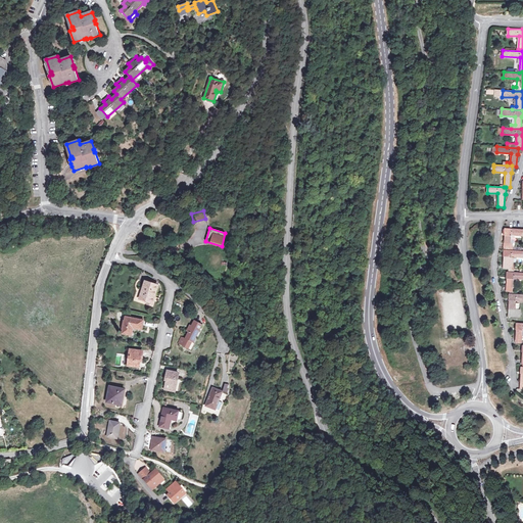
[(522,236),(522,231),(522,229),(505,228),(504,235),(505,235),(504,247),(513,248),(513,243),(511,243),(511,235),(522,236)]
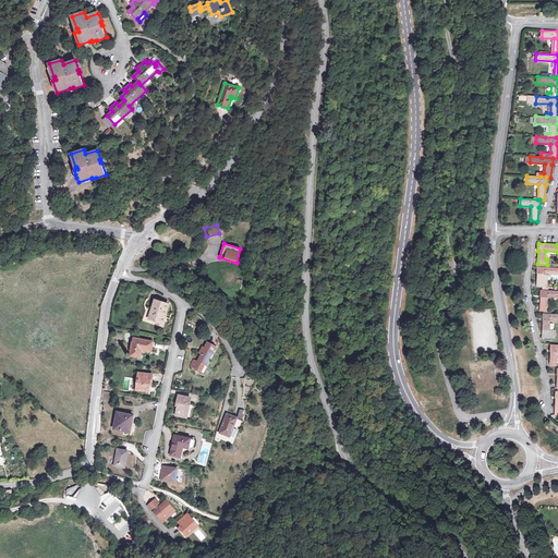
[(557,275),(557,268),(538,266),(537,274),(538,274),(537,287),(547,287),(548,275),(557,275)]
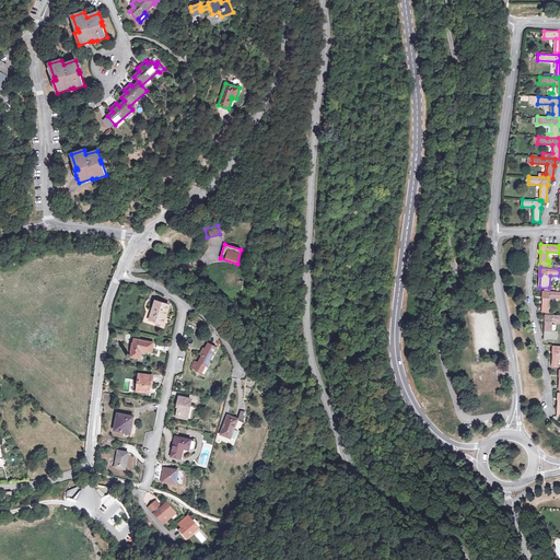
[(559,299),(559,291),(543,291),(543,298),(541,312),(548,312),(549,299),(559,299)]
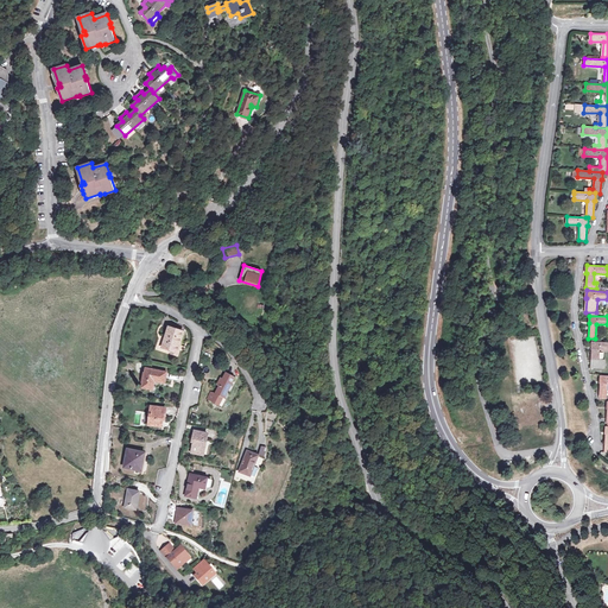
[(176,343),(179,344),(183,333),(169,328),(163,347),(173,350),(176,343)]
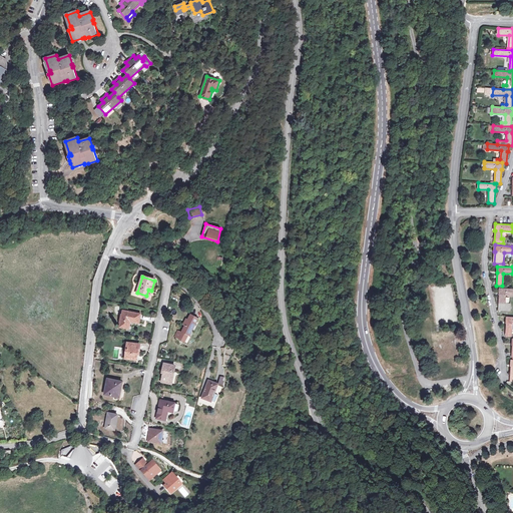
[(512,295),(512,289),(499,288),(499,295),(498,308),(505,308),(506,295),(512,295)]
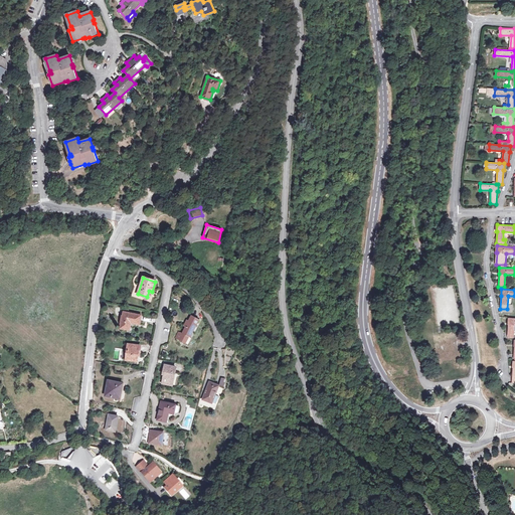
[(131,320),(140,322),(141,315),(124,312),(123,316),(122,316),(121,324),(120,329),(129,330),(131,323),(131,320)]
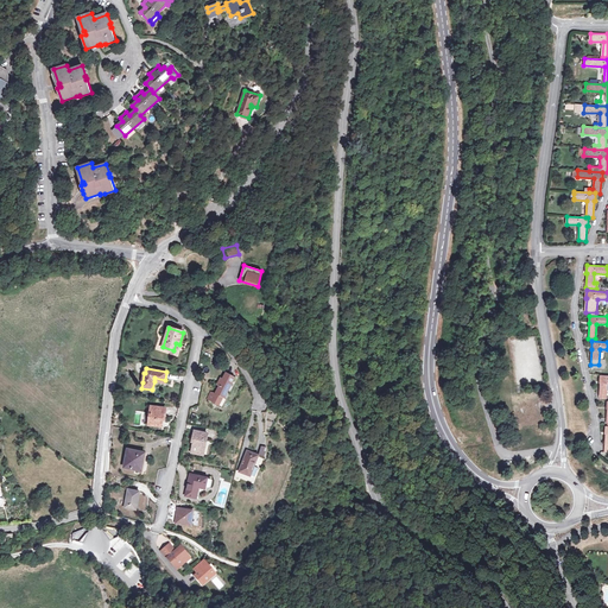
[(215,393),(211,391),(207,398),(217,404),(222,394),(226,396),(235,377),(227,372),(223,379),(221,382),(220,381),(217,385),(220,386),(215,393)]
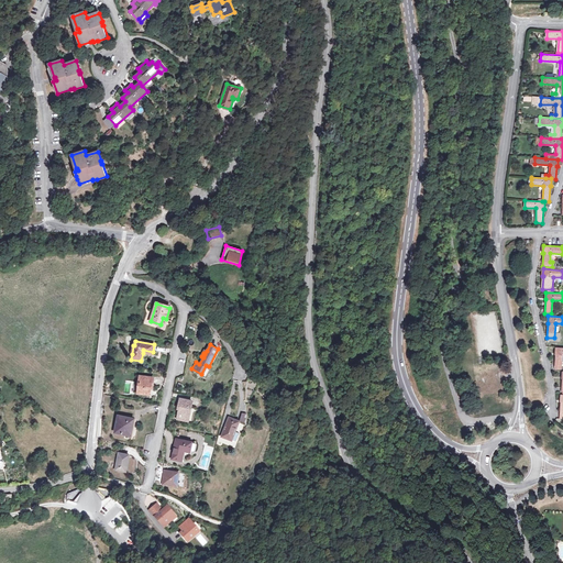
[(151,384),(153,385),(153,378),(140,376),(138,393),(150,395),(151,388),(151,384)]
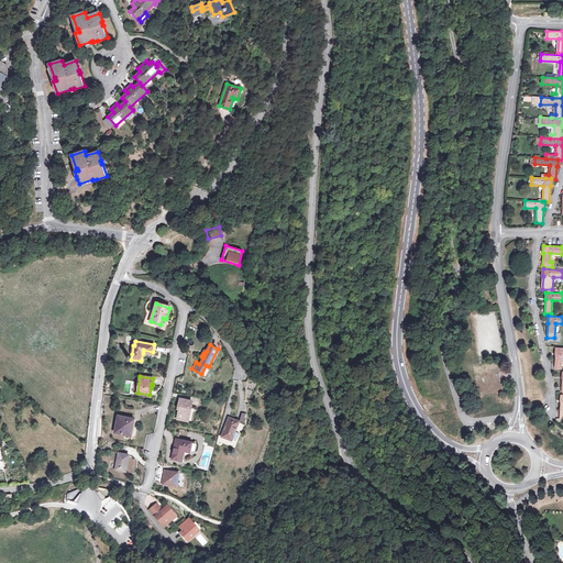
[(177,419),(183,420),(184,416),(189,417),(191,407),(190,406),(191,400),(180,399),(178,409),(179,409),(177,419)]
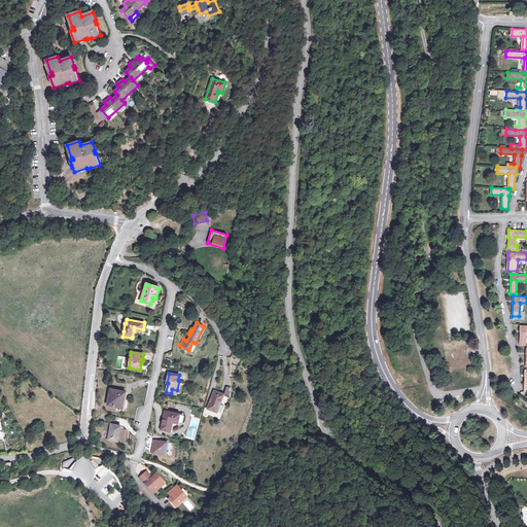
[(126,392),(111,389),(107,405),(123,408),(126,392)]
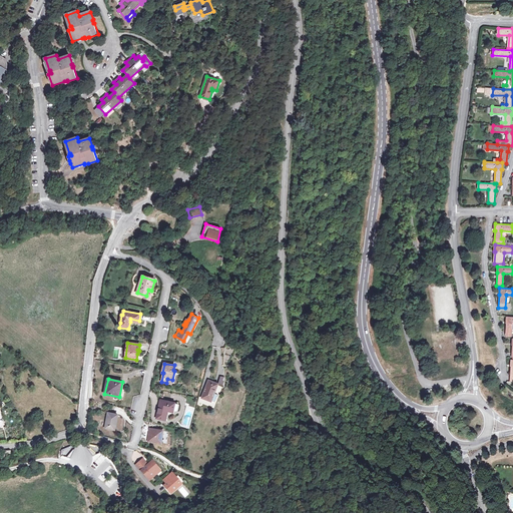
[(218,384),(209,380),(202,398),(211,401),(218,384)]
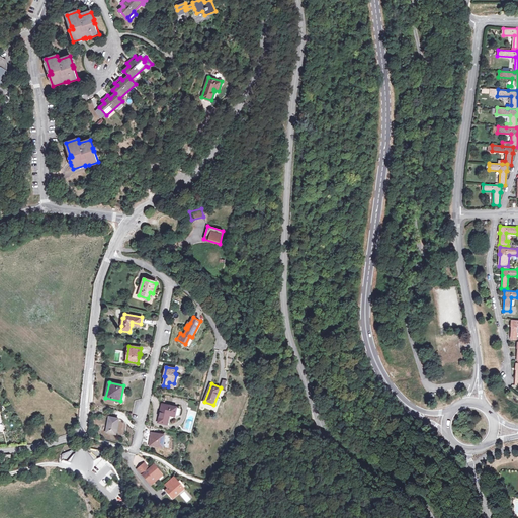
[(167,424),(169,415),(169,414),(175,415),(177,416),(179,416),(180,416),(181,409),(162,404),(159,422),(167,424)]
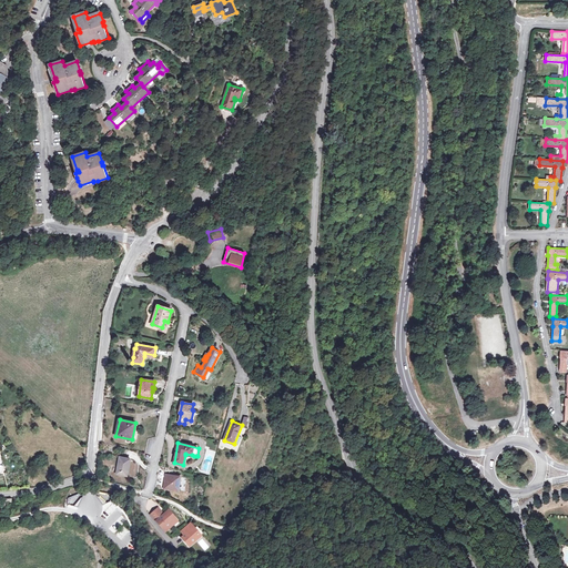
[(130,459),(120,457),(117,474),(127,476),(130,459)]
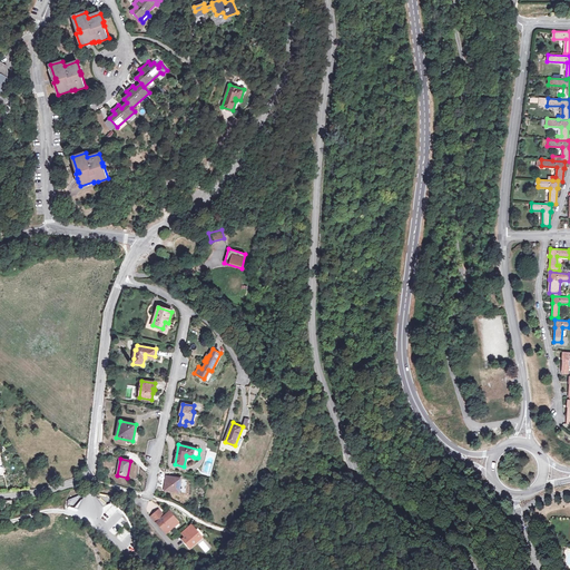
[(167,477),(165,490),(178,492),(180,479),(167,477)]
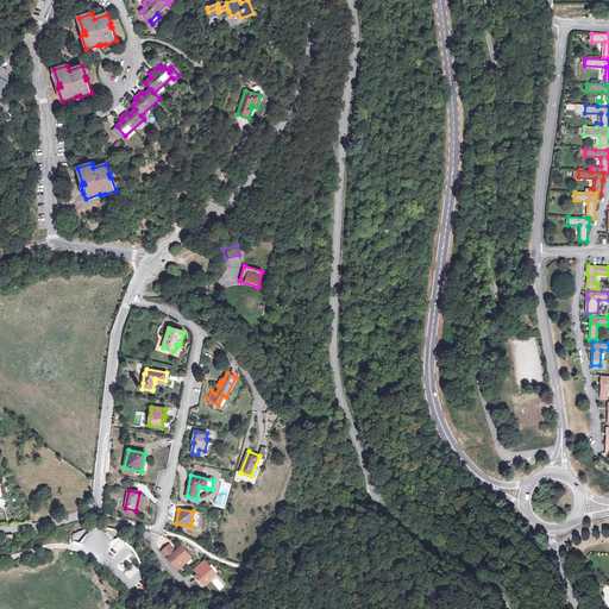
[(170,545),(162,552),(177,570),(184,564),(182,562),(187,557),(180,548),(175,552),(174,553),(173,552),(174,551),(170,545)]
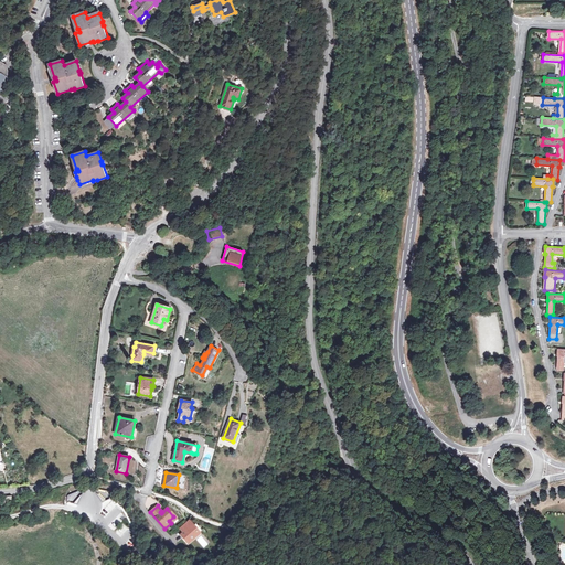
[(189,522),(181,529),(184,532),(181,535),(188,543),(196,535),(199,534),(193,526),(189,522)]
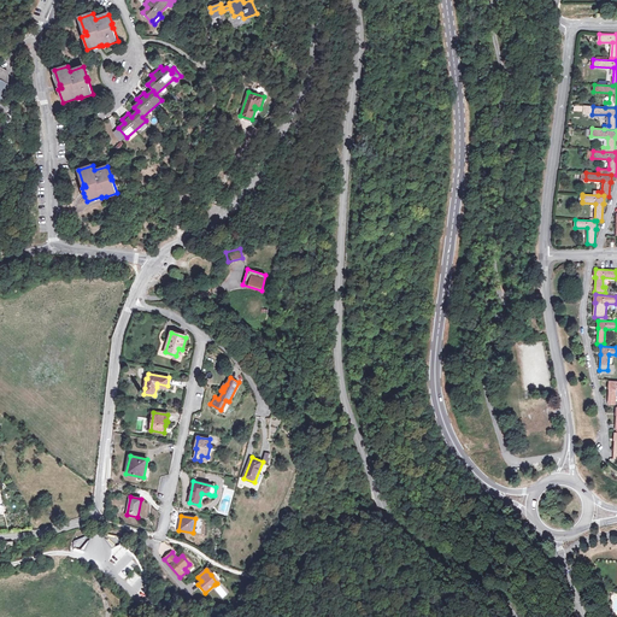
[(125,581),(131,587),(140,577),(134,571),(125,581)]
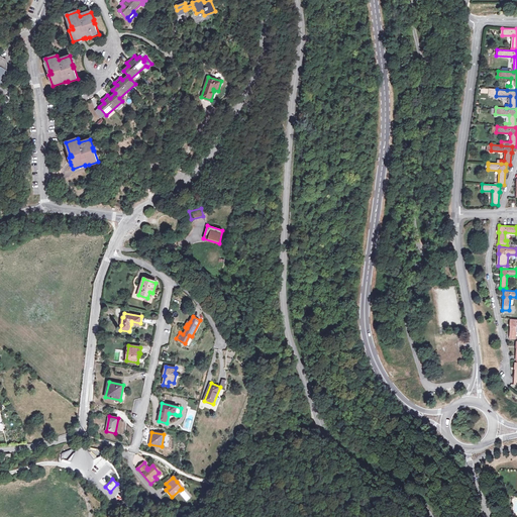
[(180,480),(177,482),(182,489),(180,490),(182,491),(186,488),(180,480)]
